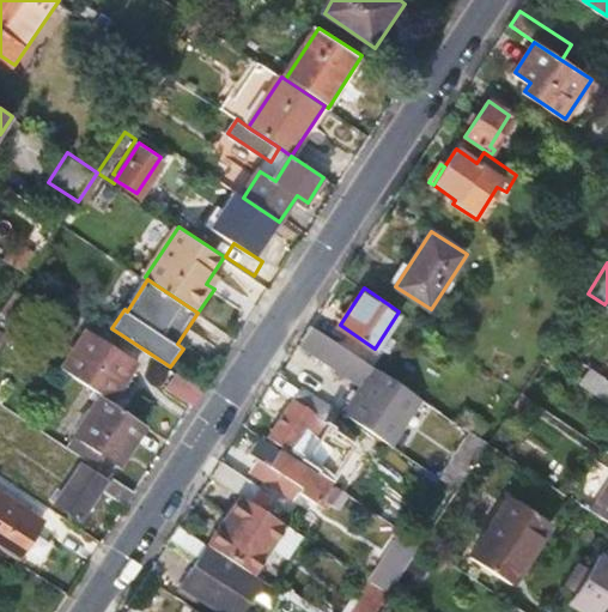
[(413,392),(312,326),(303,339),(369,382),(346,416),(382,440),(391,447),(393,447),(424,399),(423,399),(413,392)]
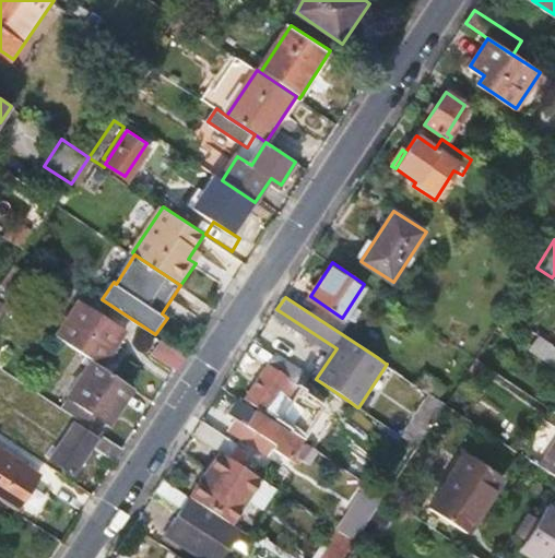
[(81,303),(58,337),(85,356),(103,367),(126,332),(81,303)]
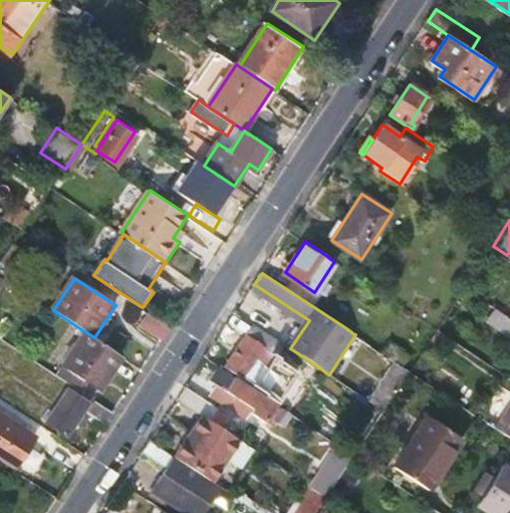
[(155,315),(147,328),(166,340),(174,328),(155,315)]
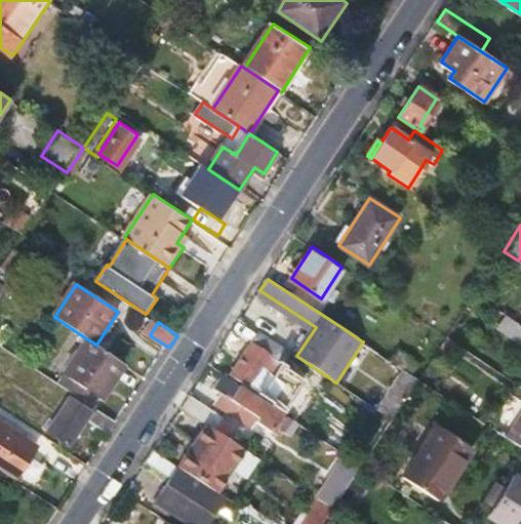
[(261,331),(232,373),(256,390),(263,381),(284,348),(261,331)]
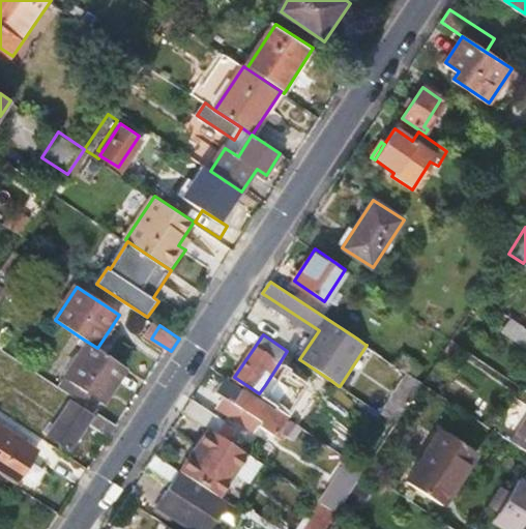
[(59,370),(106,401),(128,368),(97,348),(81,338),(59,370)]
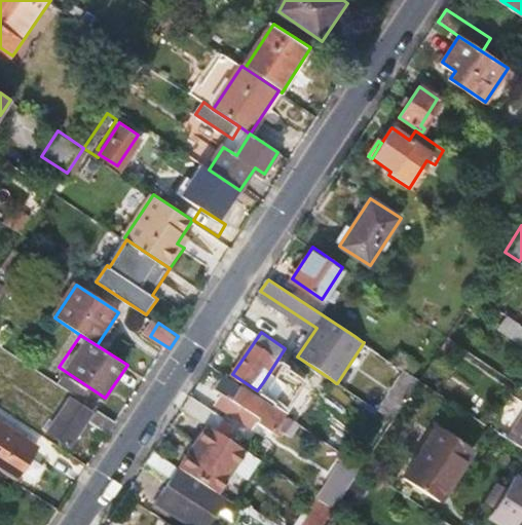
[(285,348),(263,382),(269,386),(292,353),(285,348)]
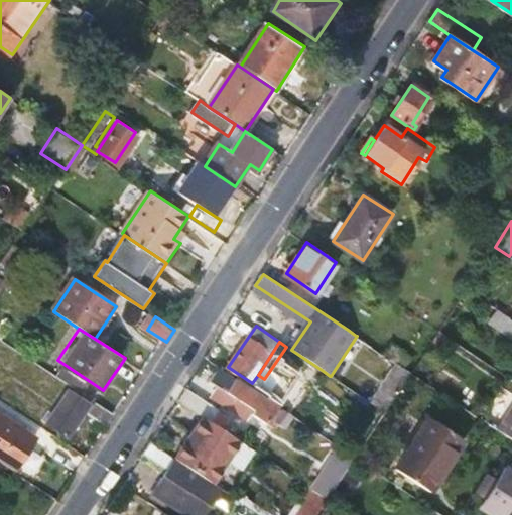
[(397,362),(370,403),(385,413),(412,372),(397,362)]
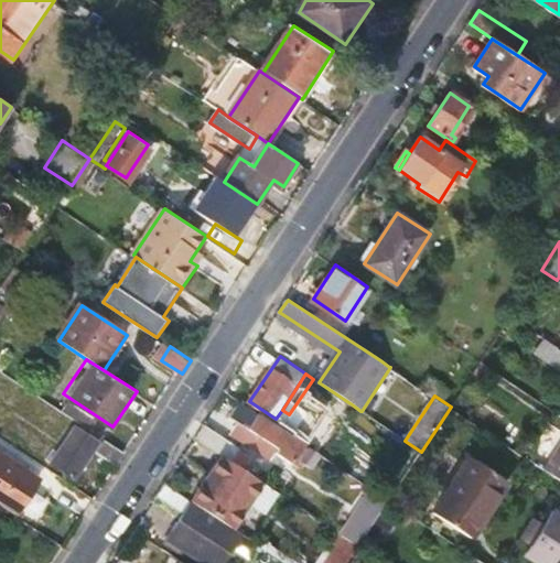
[(278,451),(275,455),(289,465),(291,463),(301,469),(313,450),(240,402),(230,418),(240,424),(235,433),(250,443),(255,435),(278,451)]
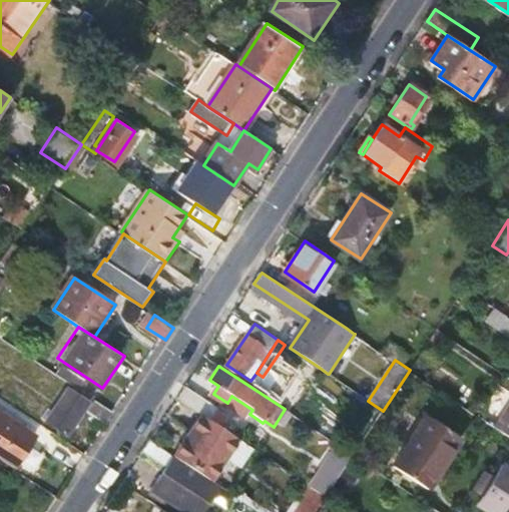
[(178,399),(203,415),(219,426),(226,415),(217,410),(219,408),(186,386),(178,399)]
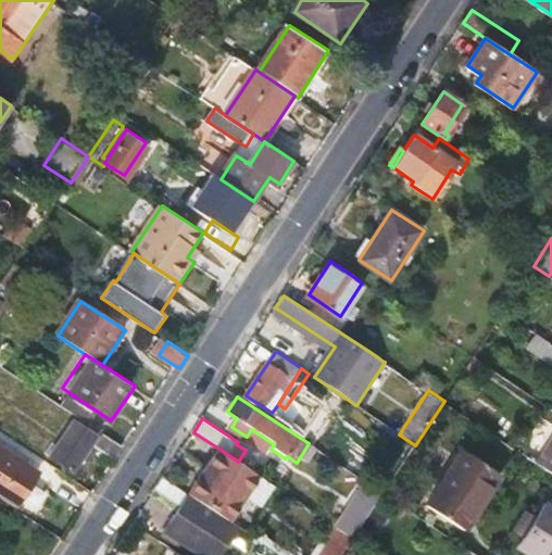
[(53,457),(75,471),(99,436),(76,421),(53,457)]
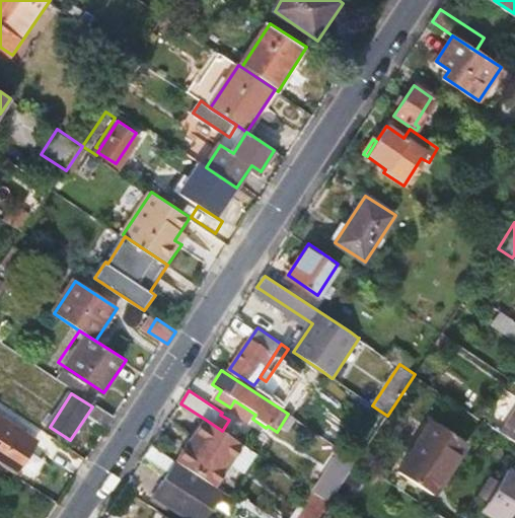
[(91,417),(111,429),(118,418),(98,404),(91,417)]
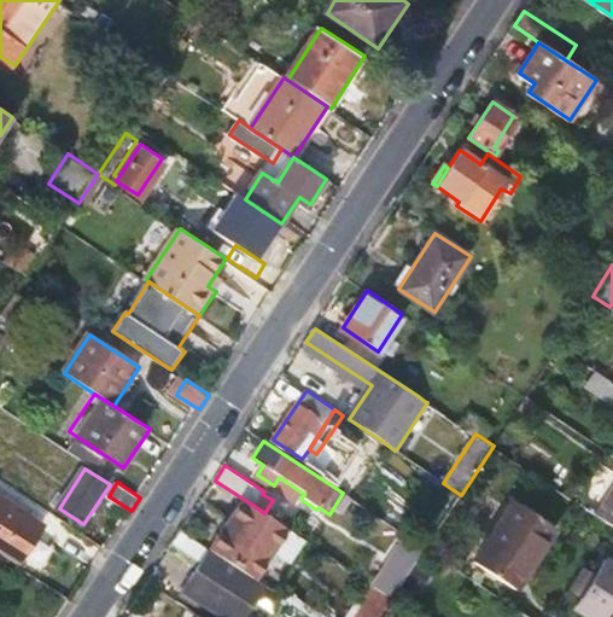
[(612,494),(599,516),(612,524),(612,494)]
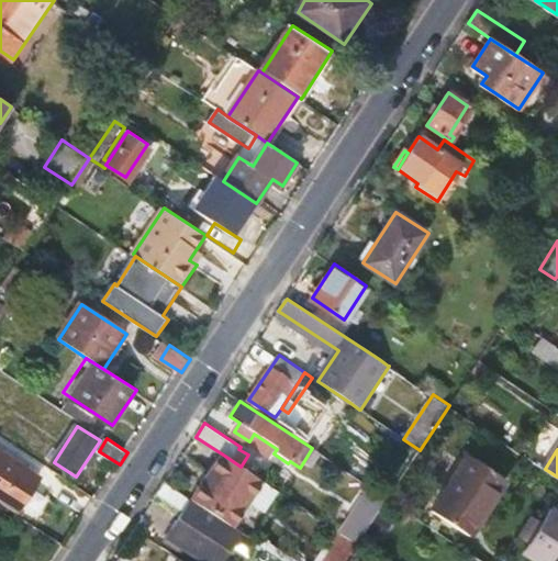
[(0,502),(11,509),(18,514),(42,478),(0,451),(0,502)]
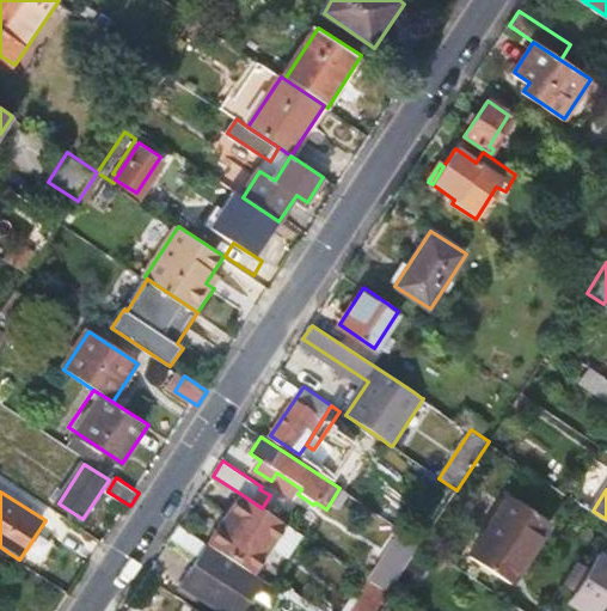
[(210,545),(212,547),(252,574),(286,524),(262,508),(243,495),(210,545)]
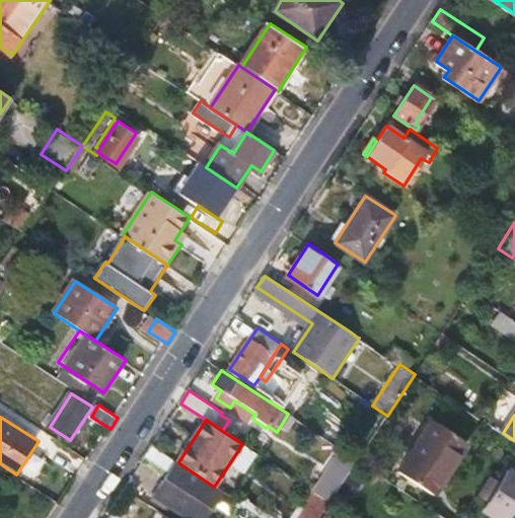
[(400,472),(430,492),(444,469),(448,472),(466,443),(433,422),(400,472)]
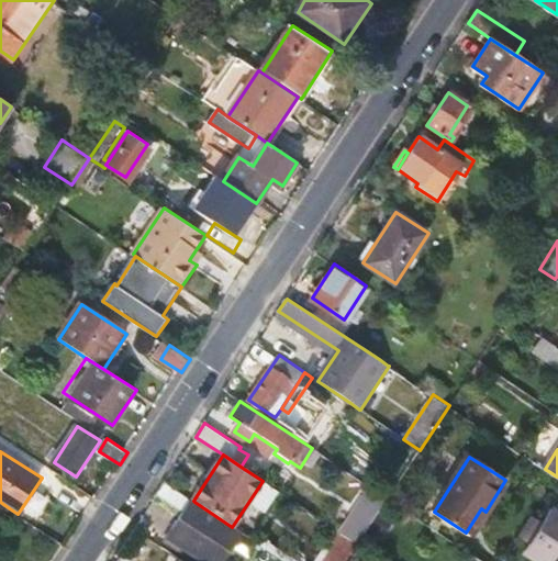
[(157,495),(180,511),(188,497),(165,482),(157,495)]
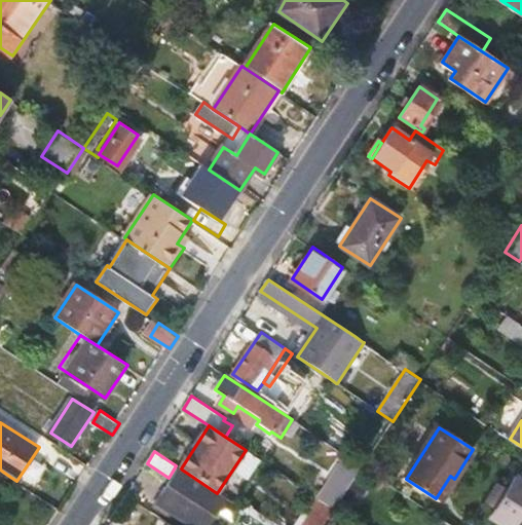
[(355,461),(338,485),(346,490),(363,466),(355,461)]
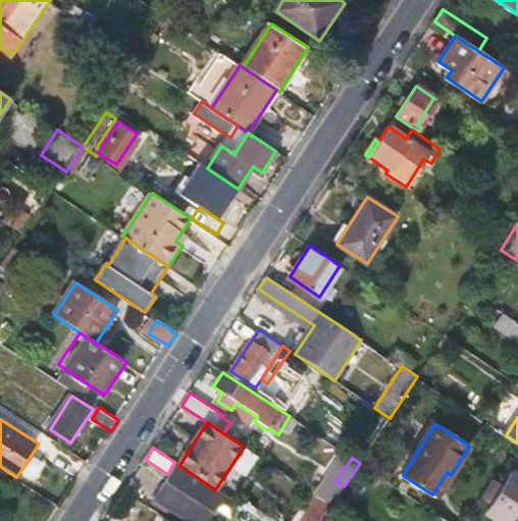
[(156,505),(180,520),(209,520),(225,496),(215,489),(180,466),(156,505)]
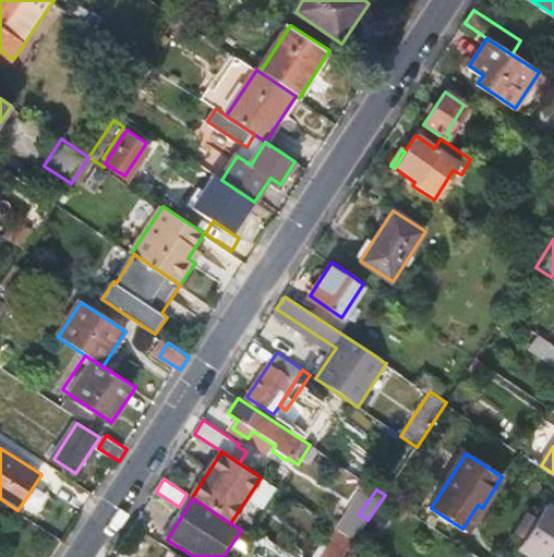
[(518,548),(532,556),(542,556),(553,539),(553,508),(548,505),(529,533),(524,529),(519,535),(525,539),(518,548)]
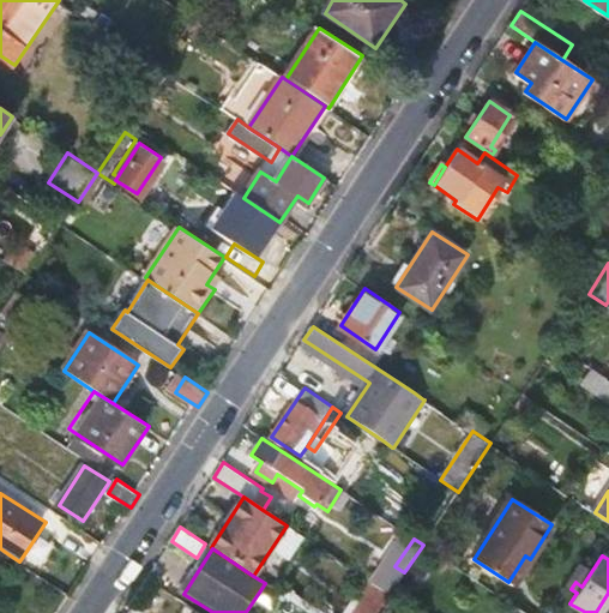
[(395,566),(380,588),(390,594),(404,572),(395,566)]
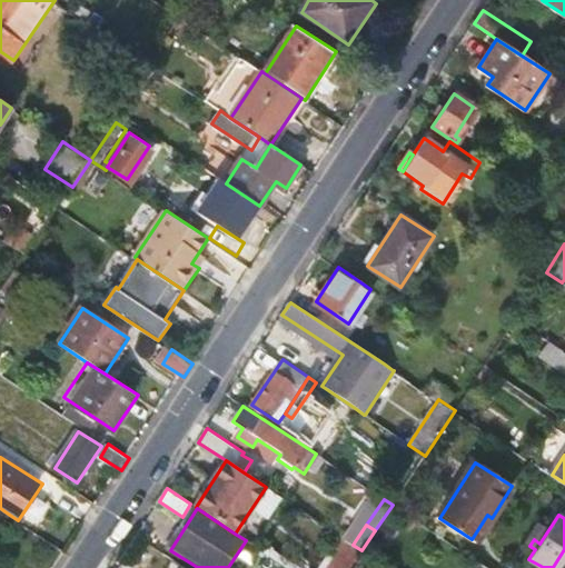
[(347,541),(337,557),(352,566),(362,550),(353,545),(347,541)]
